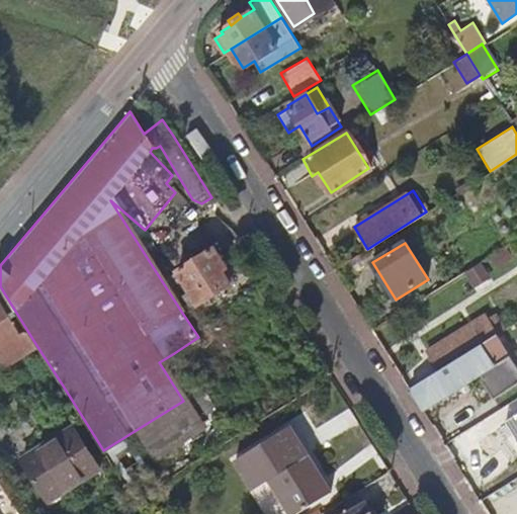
[(226,269),(212,248),(177,269),(188,288),(180,293),(189,308),(197,303),(231,283),(224,271),(226,269)]
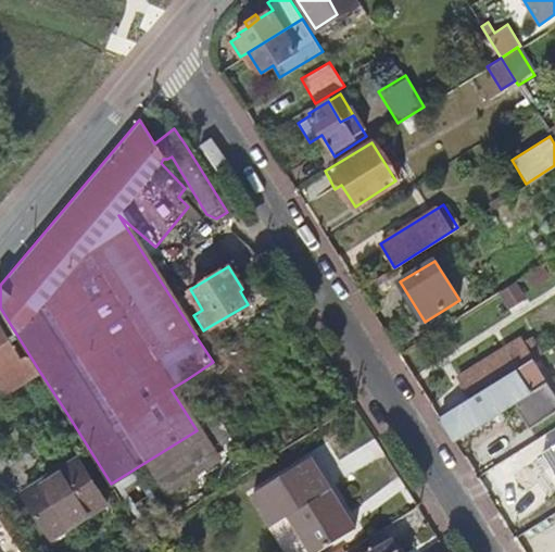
[(526,299),(517,284),(499,295),(508,310),(526,299)]
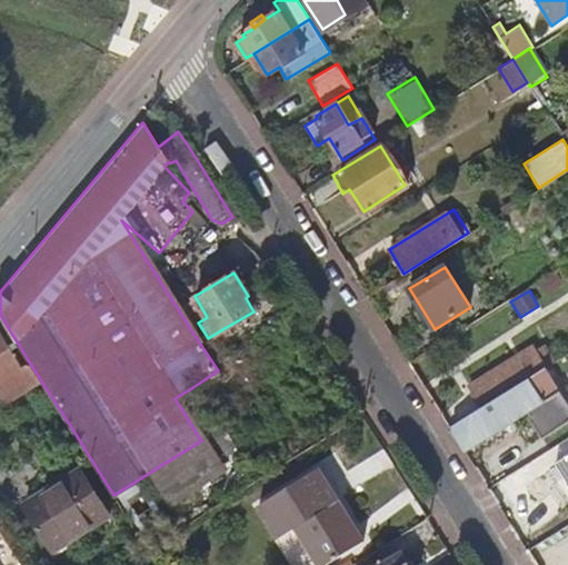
[(38,376),(0,315),(0,390),(3,397),(38,376)]
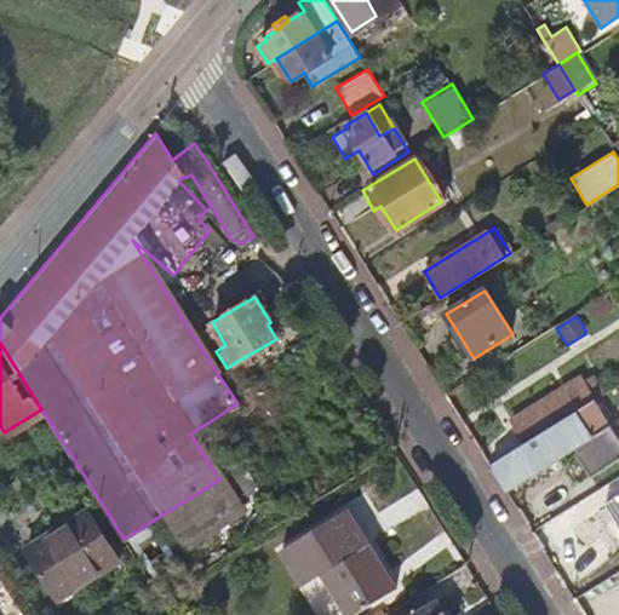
[(594,396),(595,398),(606,392),(594,373),(583,380),(594,396)]
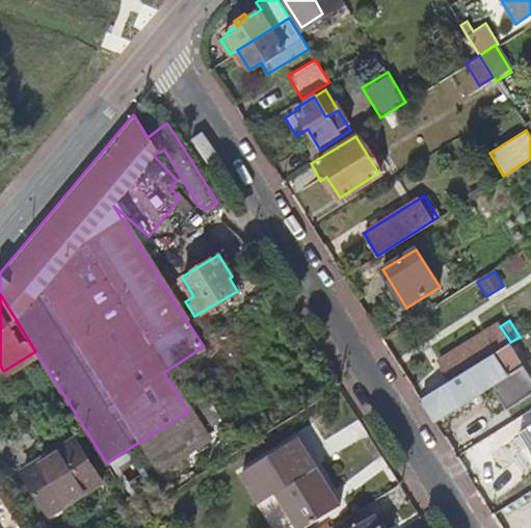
[(449,377),(509,340),(500,326),(498,321),(437,360),(449,377)]
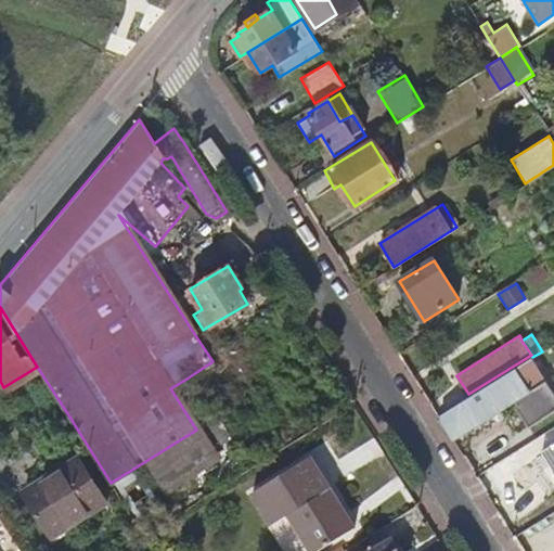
[(440,417),(454,439),(514,400),(519,408),(517,409),(527,426),(553,410),(553,395),(546,383),(532,393),(524,380),(540,369),(532,357),(471,397),(440,417)]
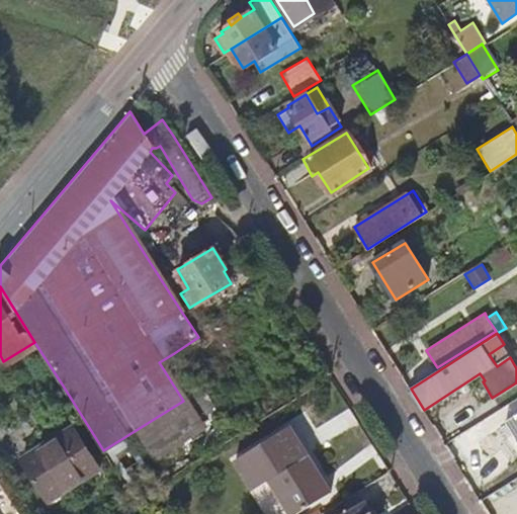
[(172,362),(192,395),(201,389),(177,351),(174,353),(176,358),(172,362)]
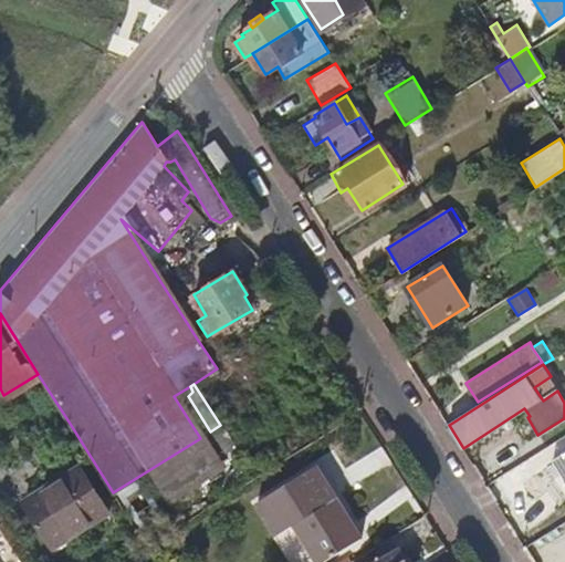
[(222,451),(232,445),(220,425),(210,432),(222,451)]
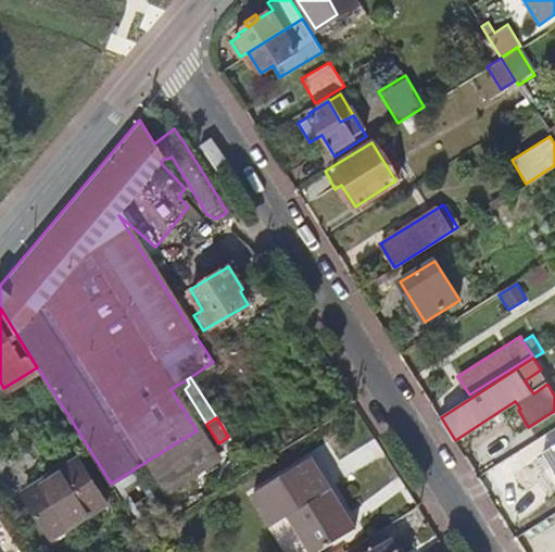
[(214,459),(197,430),(111,484),(113,487),(139,471),(147,465),(163,491),(214,459)]
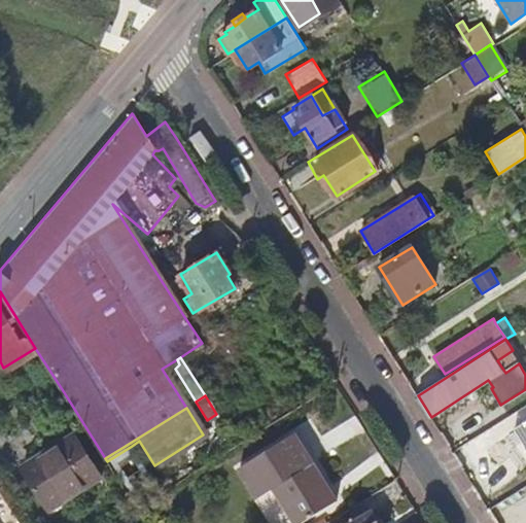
[(101,477),(75,436),(22,468),(47,510),(101,477)]
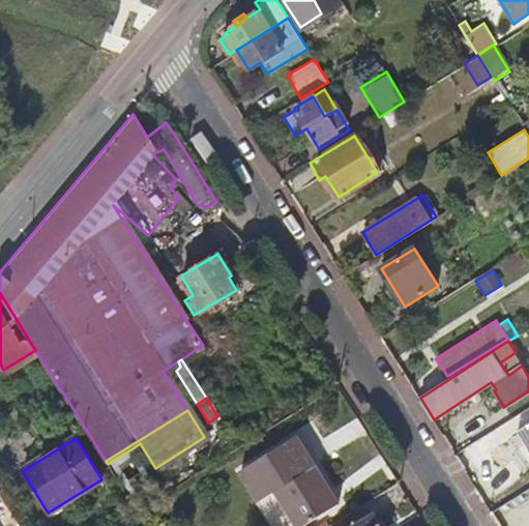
[(246,473),(262,498),(272,492),(305,470),(291,445),(246,473)]
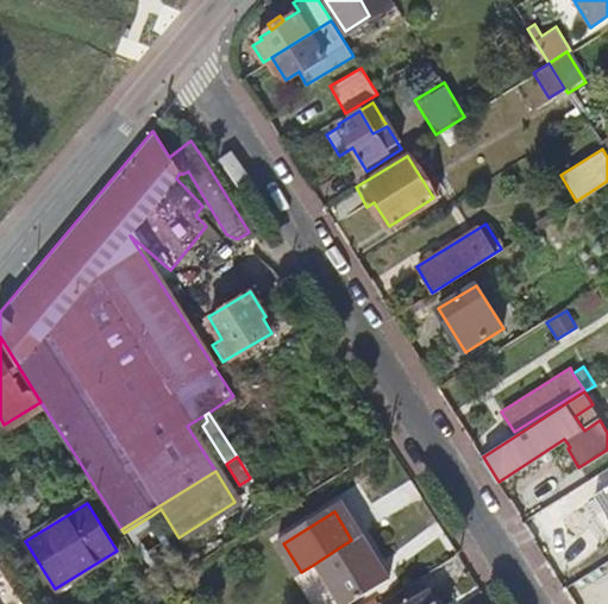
[(152,515),(124,533),(155,582),(182,561),(152,515)]
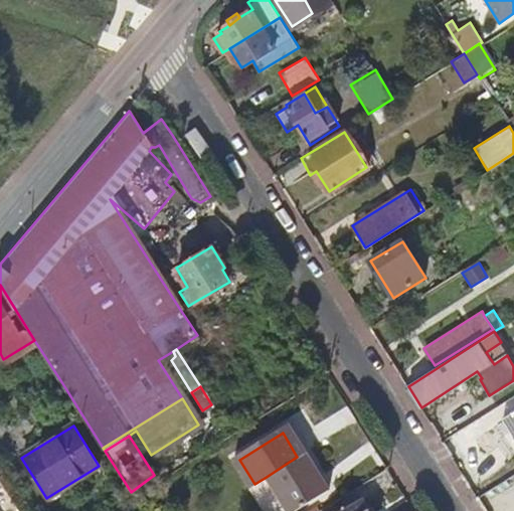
[(291,510),(329,488),(305,452),(297,457),(265,478),(287,510),(291,510)]
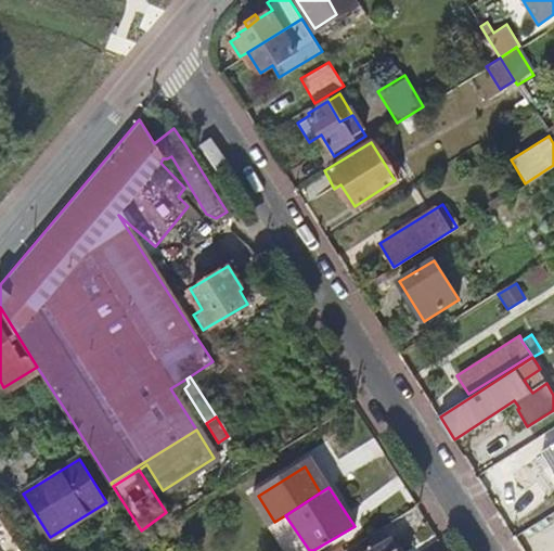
[(553,509),(532,523),(540,538),(553,529),(553,509)]
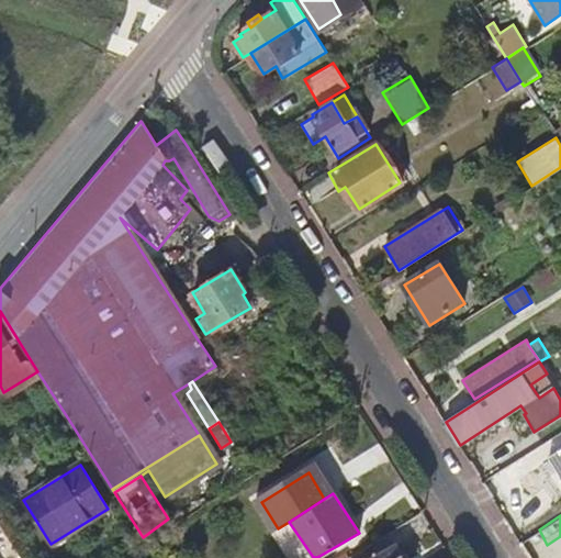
[(18,557),(19,557),(4,536),(0,538),(10,553),(4,556),(4,557),(18,557)]
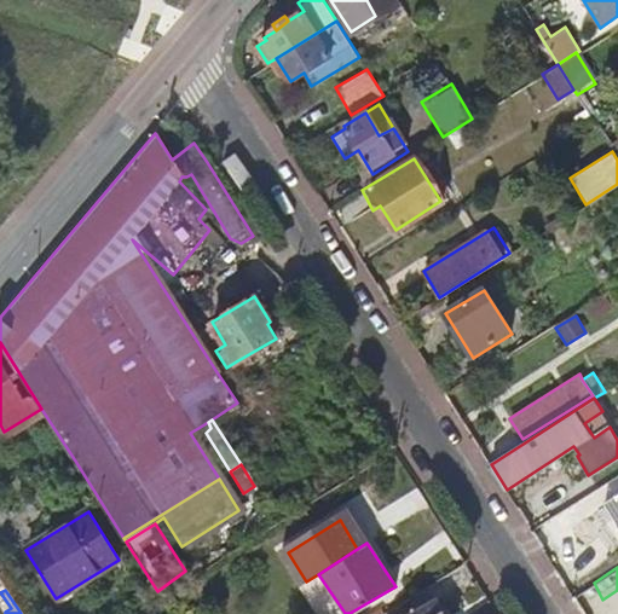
[(409,613),(443,613),(433,598),(409,613)]
